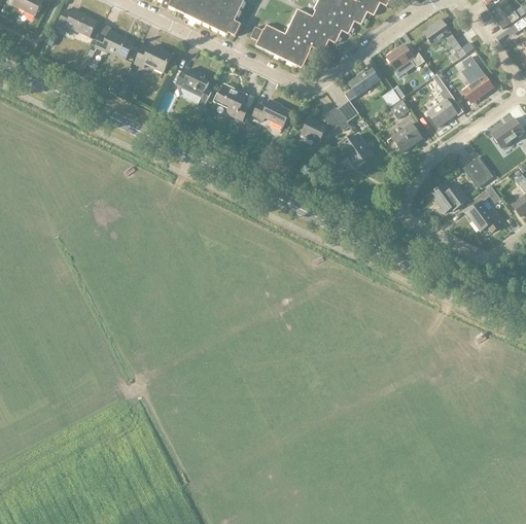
[(12,4),(35,14),(42,0),(8,0),(7,2),(12,4)]
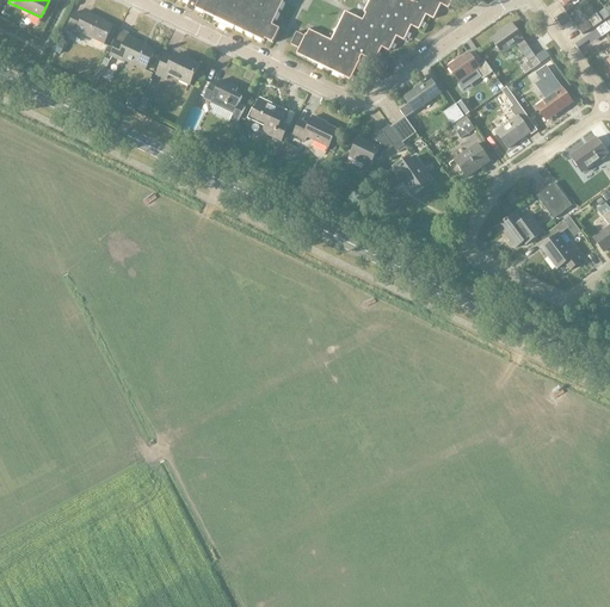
[(270,42),(270,41),(272,42),(279,26),(273,24),(285,0),(370,0),(365,10),(367,11),(363,18),(346,8),(332,38),(309,28),(307,31),(306,31),(305,33),(297,30),(291,42),(299,45),(296,50),(351,78),(361,57),(358,56),(361,53),(375,60),(382,44),(390,48),(396,35),(405,38),(412,24),(419,28),(426,12),(433,16),(441,2),(449,6),(451,0),(190,0),(195,0),(197,1),(195,6),(270,42)]
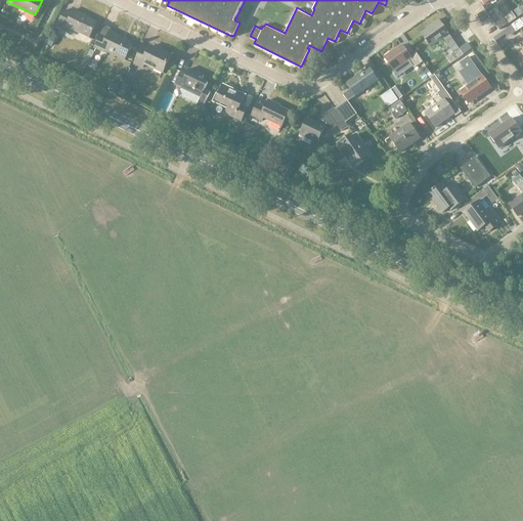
[(492,4),(489,0),(482,0),(484,3),(483,4),(486,8),(492,4)]
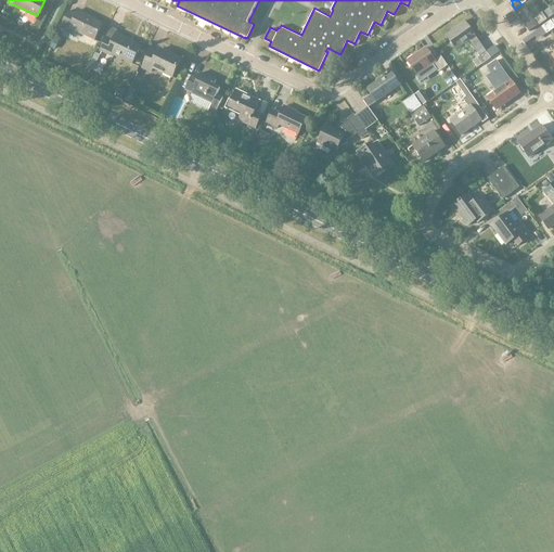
[(77,8),(76,12),(68,9),(61,25),(69,29),(72,26),(93,37),(101,21),(93,17),(93,15),(77,8)]
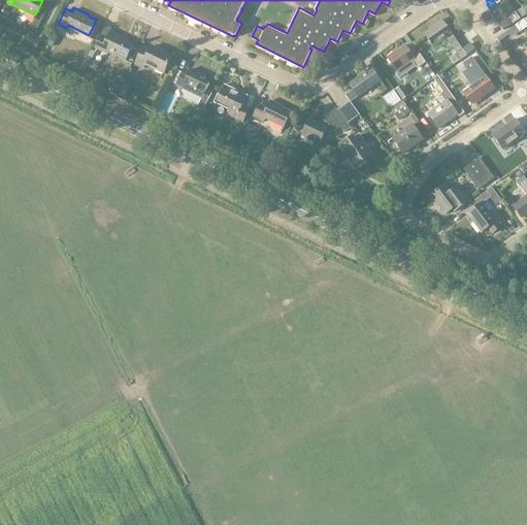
[(516,9),(511,13),(516,20),(521,17),(516,9)]
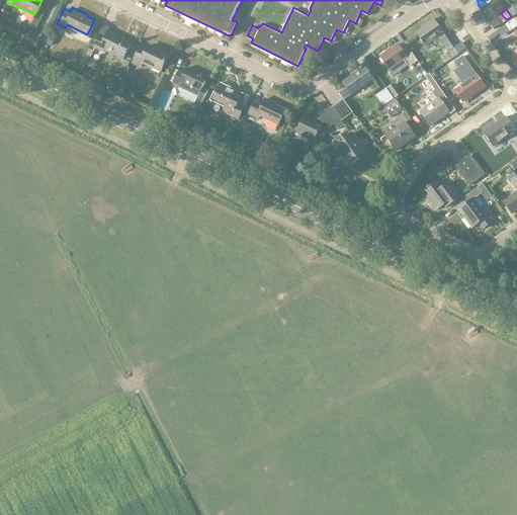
[(470,14),(476,25),(483,21),(478,11),(470,14)]
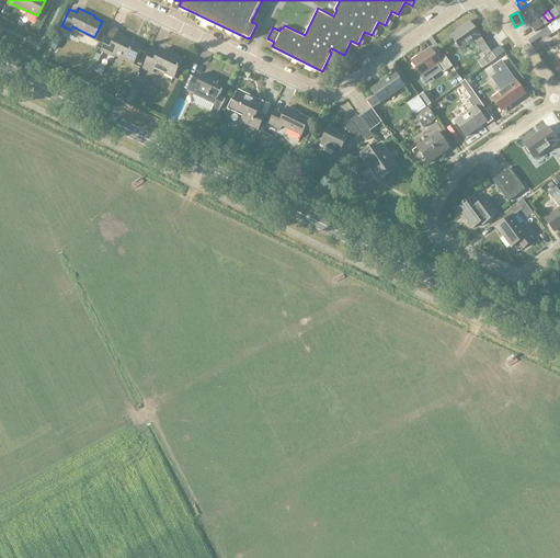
[(535,30),(545,23),(548,21),(543,14),(539,16),(530,23),(535,30)]
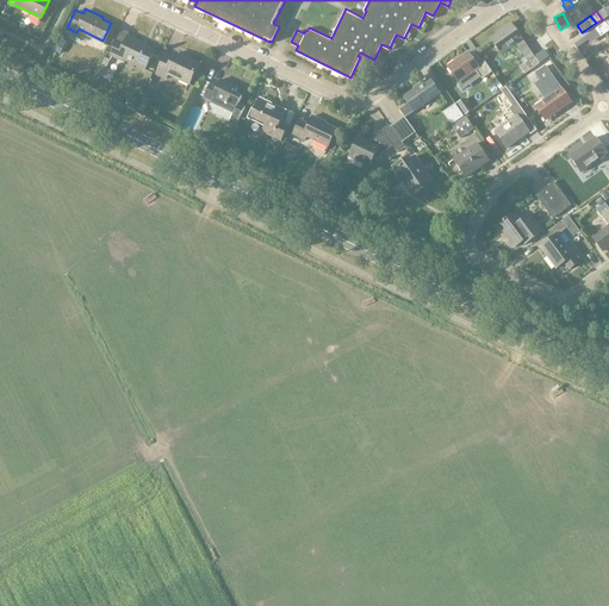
[(540,61),(522,36),(511,20),(503,25),(504,27),(491,37),(502,51),(515,42),(528,60),(521,64),(524,72),(540,61)]
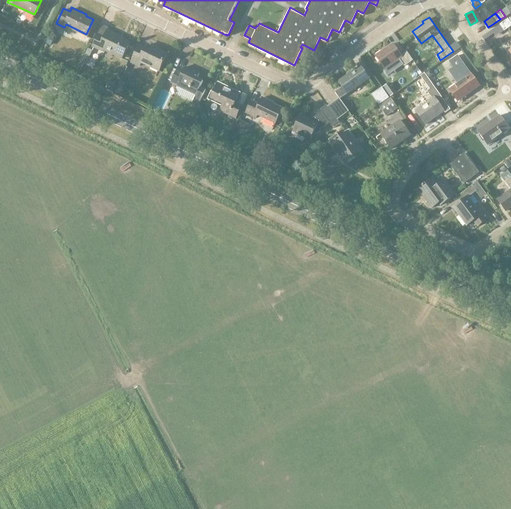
[(496,33),(504,28),(505,29),(508,26),(503,20),(500,22),(492,28),(496,33)]
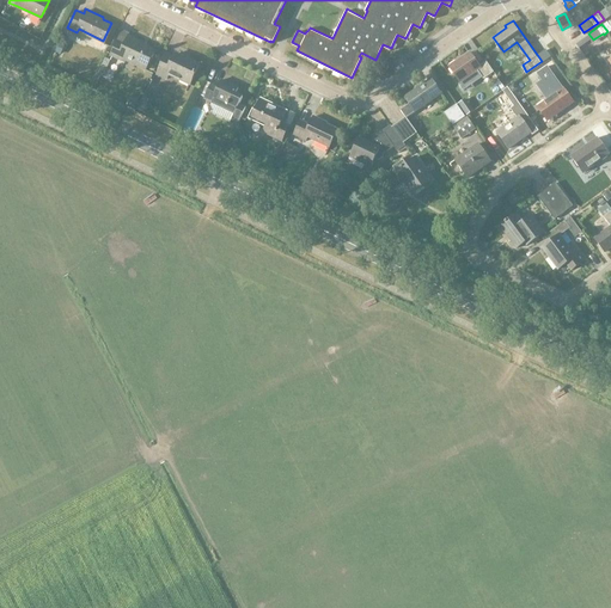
[(110,53),(124,60),(126,59),(145,68),(154,48),(146,43),(146,42),(128,32),(123,42),(116,38),(110,53)]
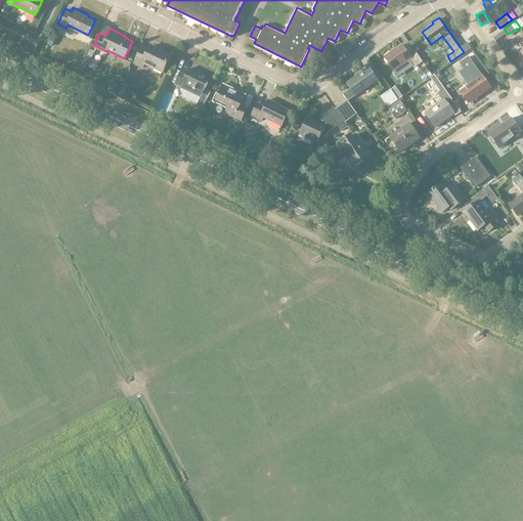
[(385,54),(394,68),(408,57),(415,66),(423,58),(417,49),(410,54),(402,42),(385,54)]
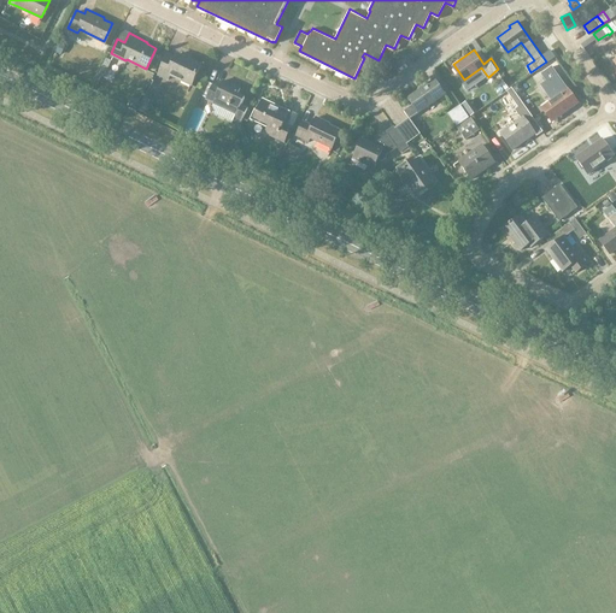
[(158,72),(168,77),(170,72),(192,83),(200,64),(176,52),(174,56),(166,52),(158,72)]
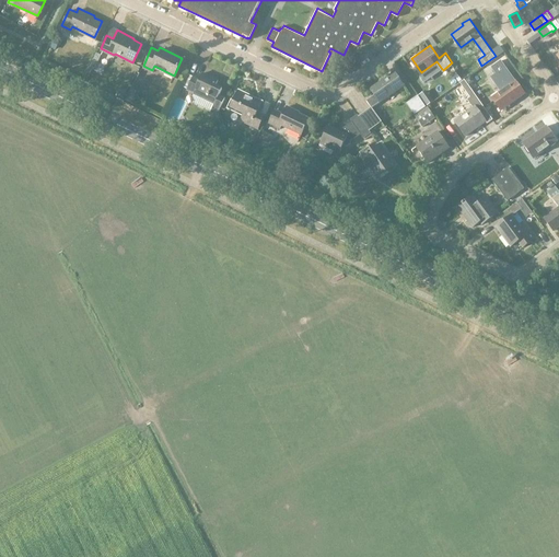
[(96,49),(89,65),(94,67),(102,51),(96,49)]
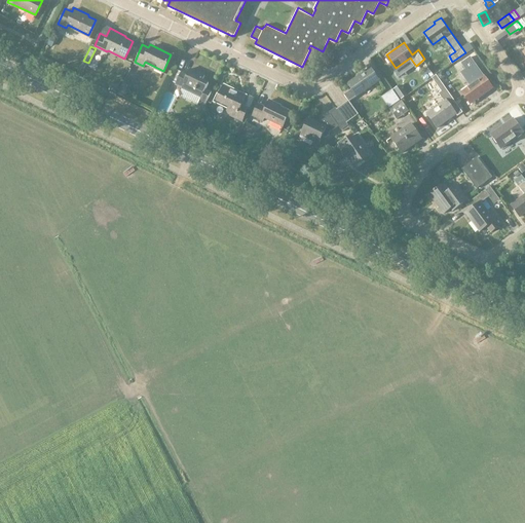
[(465,67),(461,70),(471,83),(461,89),(470,102),(487,89),(480,79),(485,75),(472,54),(461,61),(465,67)]
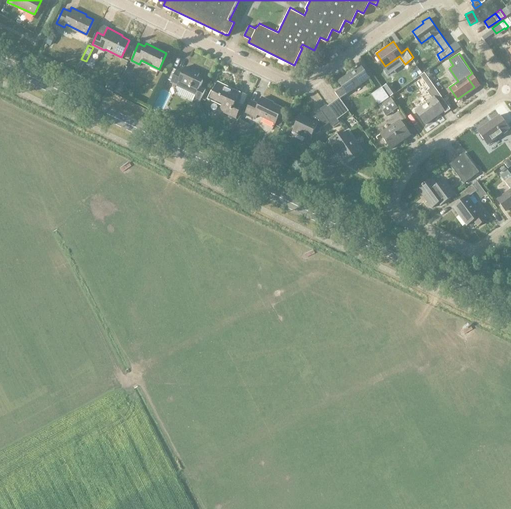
[(170,80),(196,92),(194,96),(200,99),(205,87),(200,85),(203,78),(197,75),(199,71),(185,64),(181,71),(176,68),(170,80)]
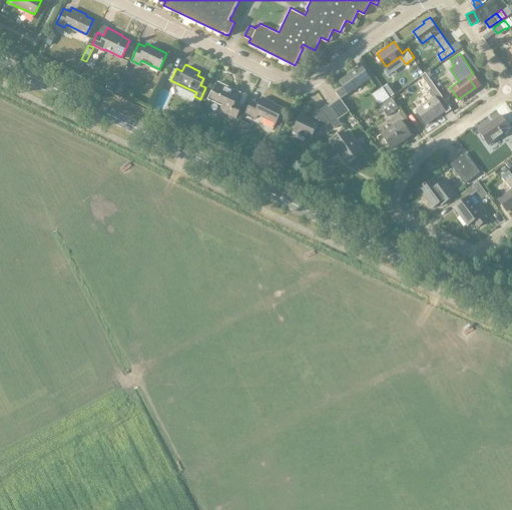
[(336,90),(340,96),(341,97),(370,76),(362,64),(340,79),(343,85),(336,90)]
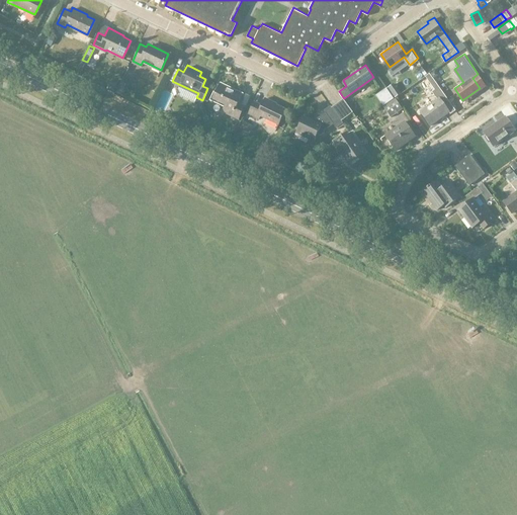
[(438,97),(420,110),(430,124),(450,110),(443,101),(448,98),(430,72),(425,75),(434,88),(432,90),(438,97)]
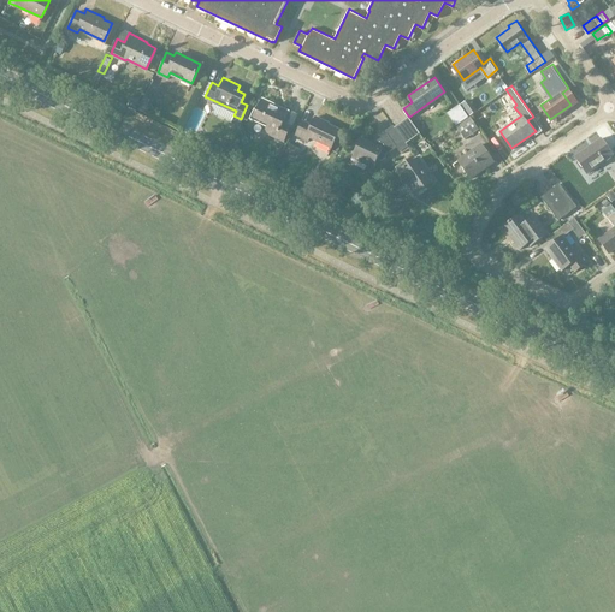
[(148,102),(154,90),(149,89),(139,108),(147,112),(148,102)]
